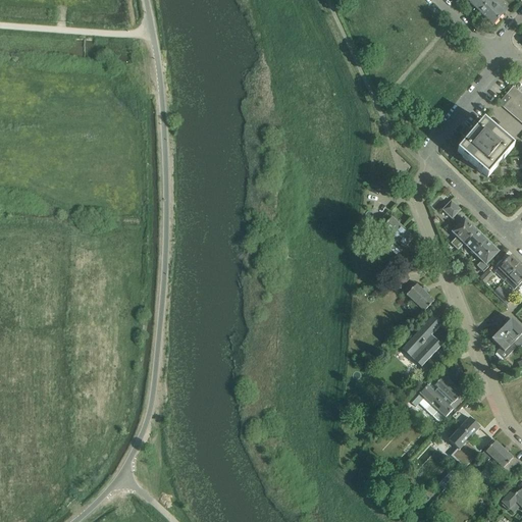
[(478,12),(490,0),(469,0),(468,2),(478,12)]
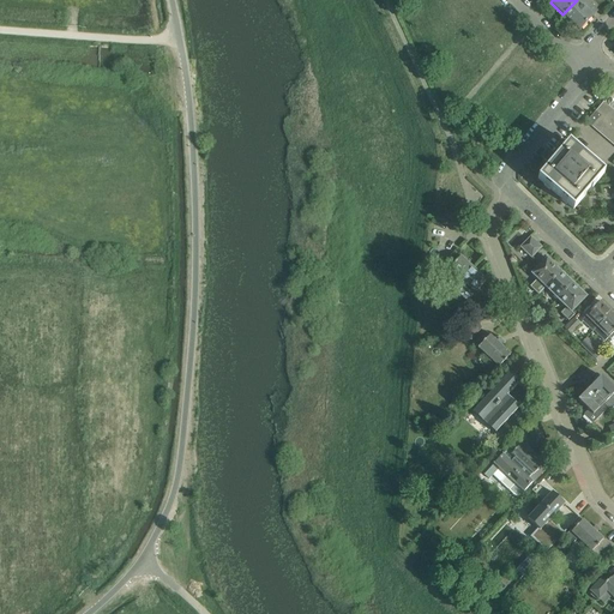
[(577,0),(563,14),(579,30),(593,17),(591,17),(597,11),(585,0),(577,0)]
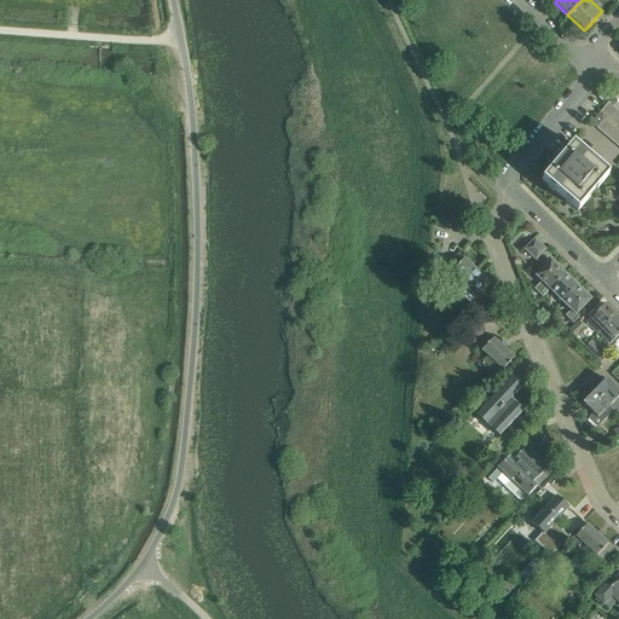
[(608,103),(599,113),(605,117),(613,108),(608,103)]
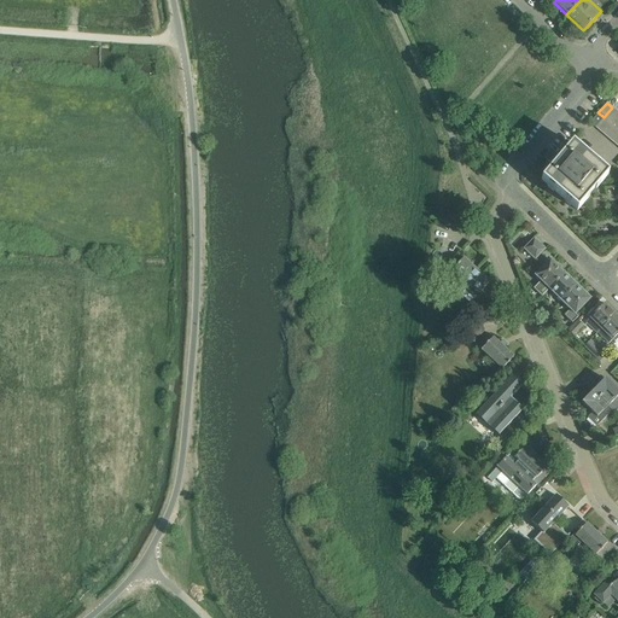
[(612,108),(604,117),(608,122),(617,111),(612,108)]
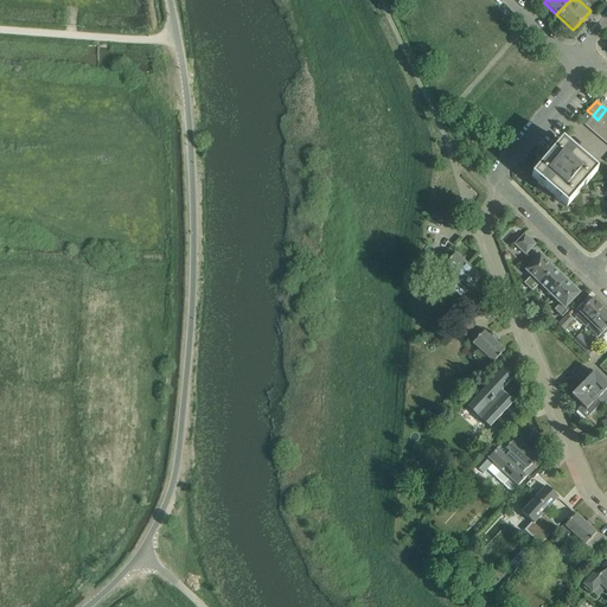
[(587,110),(579,121),(585,125),(593,115),(587,110)]
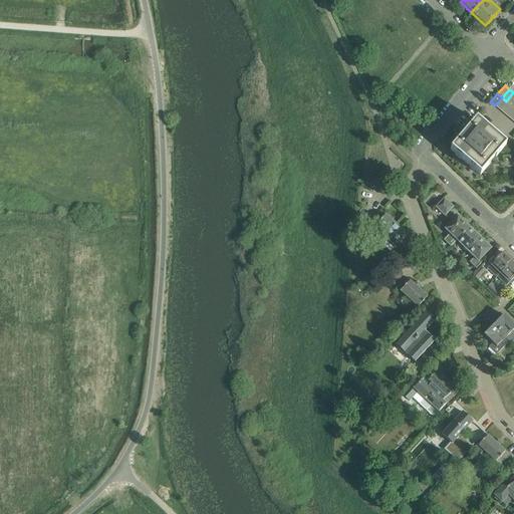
[(506,101),(502,97),(495,105),(499,109),(506,101)]
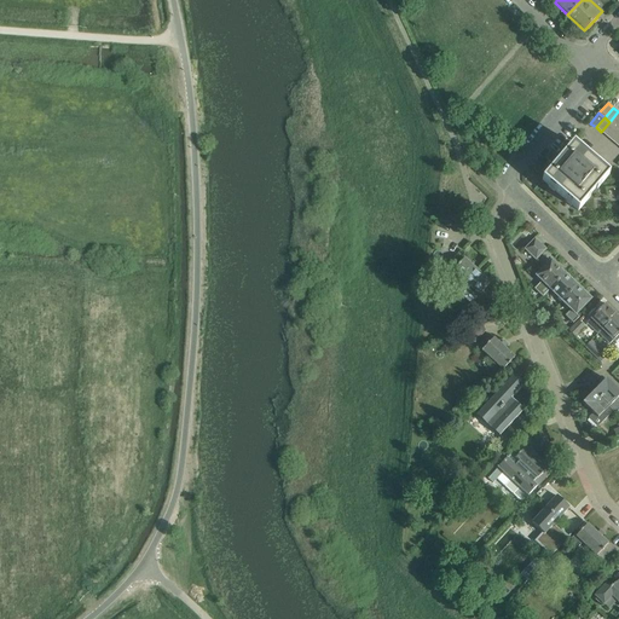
[(609,122),(601,132),(606,137),(614,126),(609,122)]
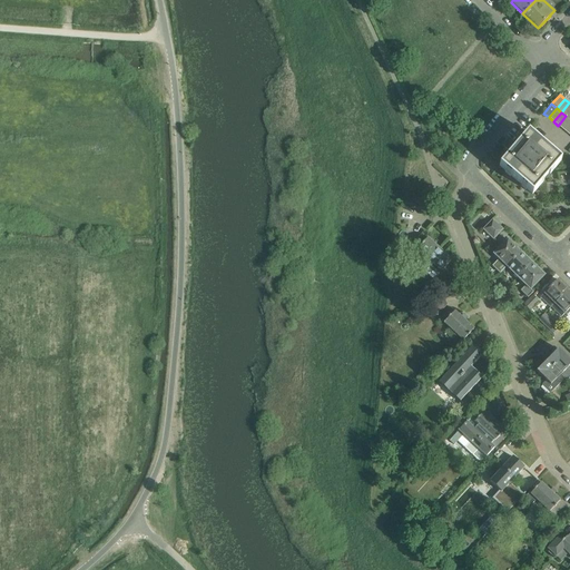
[(569,120),(569,119),(566,116),(558,126),(563,129),(569,120)]
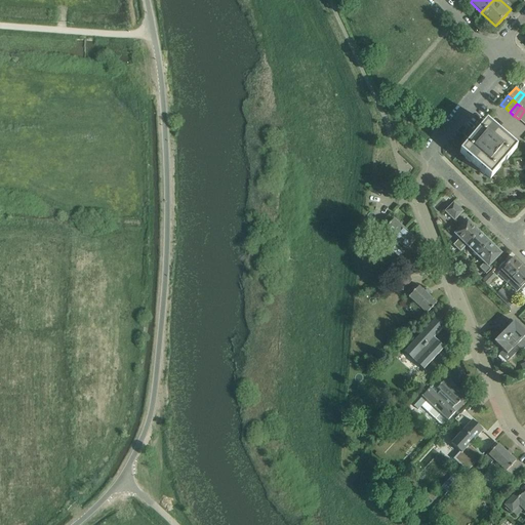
[(473,130),(466,138),(469,142),(459,153),(490,178),(516,148),(486,122),(477,133),(473,130)]
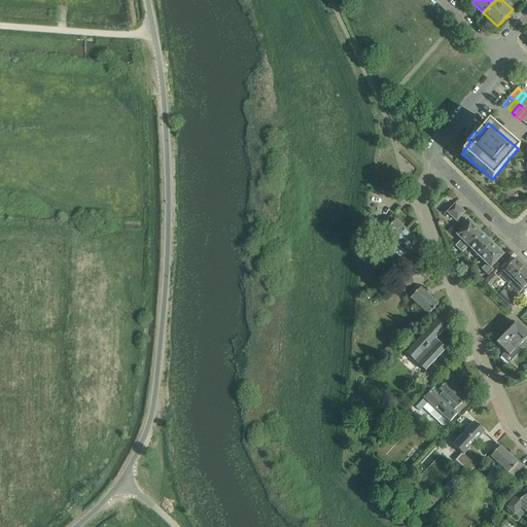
[(460,208),(455,203),(447,212),(451,217),(460,208)]
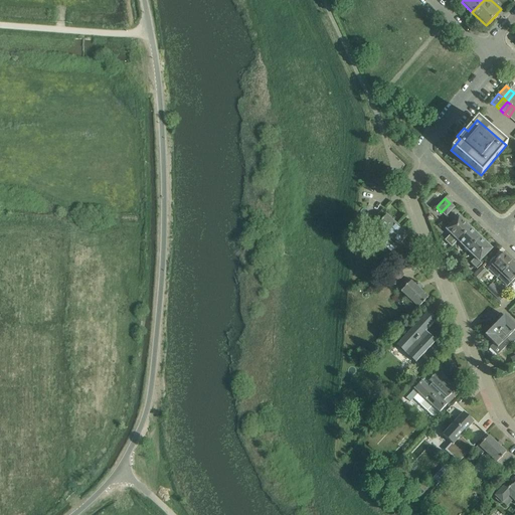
[(454,207),(450,203),(441,212),(446,216),(454,207)]
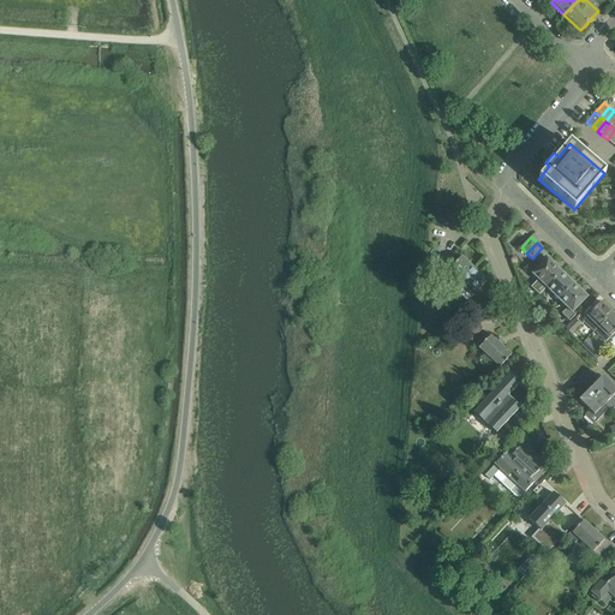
[(453,254),(440,268),(452,279),(453,279),(464,288),(466,286),(476,293),(461,308),(470,316),(490,294),(482,287),(487,281),(460,257),(459,260),(453,254)]
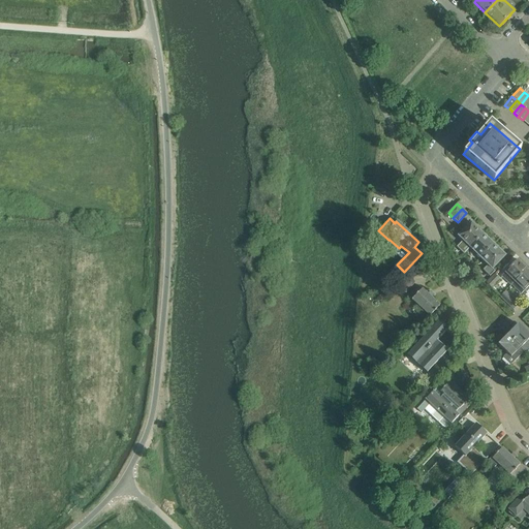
[(463,226),(456,234),(463,241),(457,247),(464,253),(470,248),(483,235),(471,222),(465,228),(463,226)]
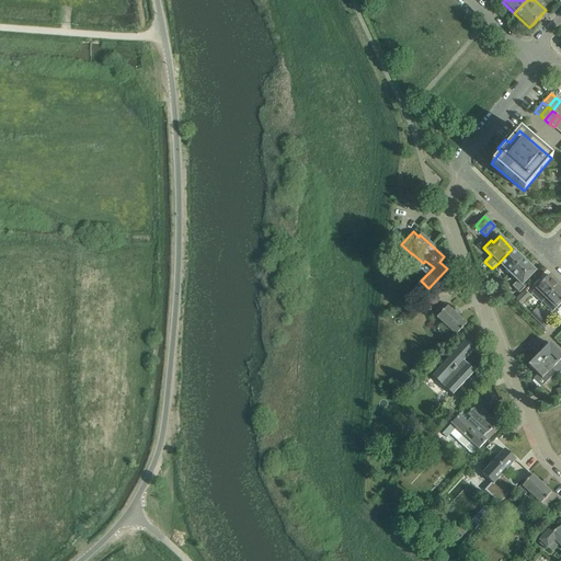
[(499,263),(510,273),(523,259),(512,249),(499,263)]
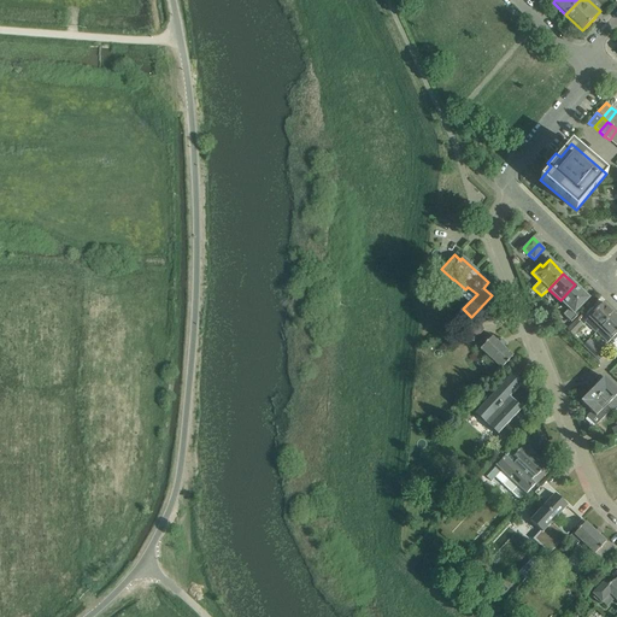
[(589,299),(575,285),(560,300),(569,309),(563,315),(571,323),(577,316),(574,313),(589,299)]
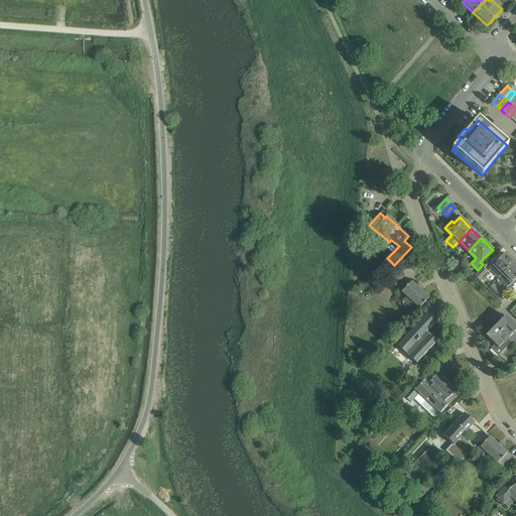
[(499,278),(514,262),(505,253),(489,268),(499,278)]
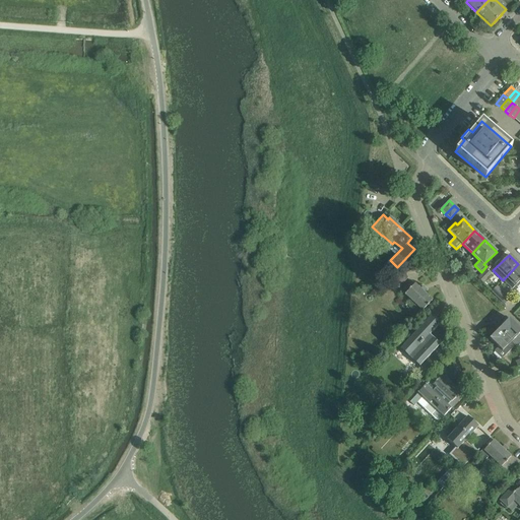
[(507,284),(511,281),(515,285),(516,285),(517,287),(519,284),(519,266),(518,264),(503,280),(507,284)]
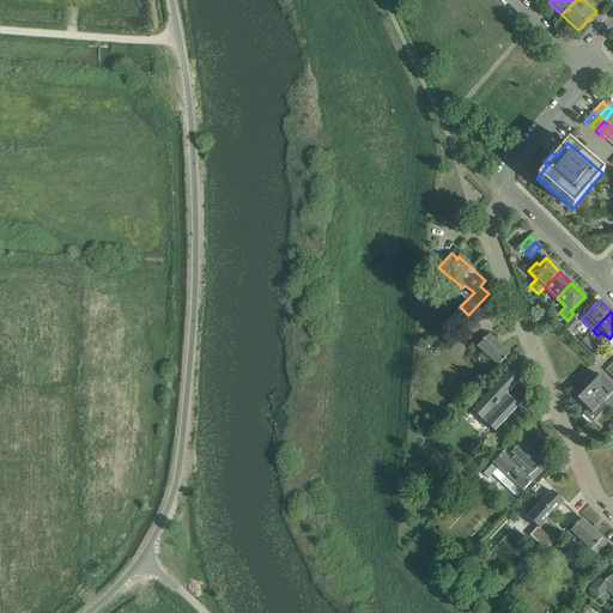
[(572,317),(563,328),(569,334),(578,323),(572,317)]
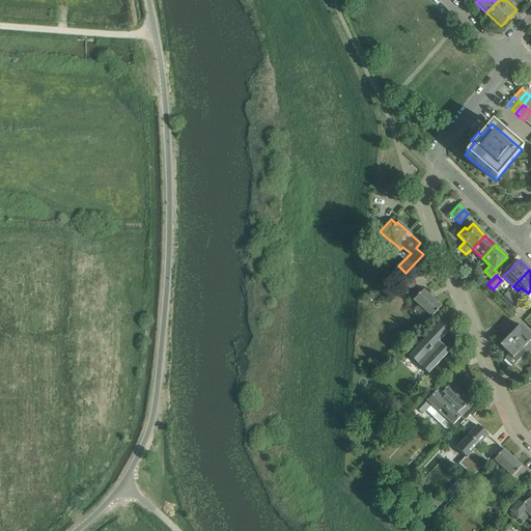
[(403,284),(402,281),(395,284),(407,295),(411,290),(403,284)]
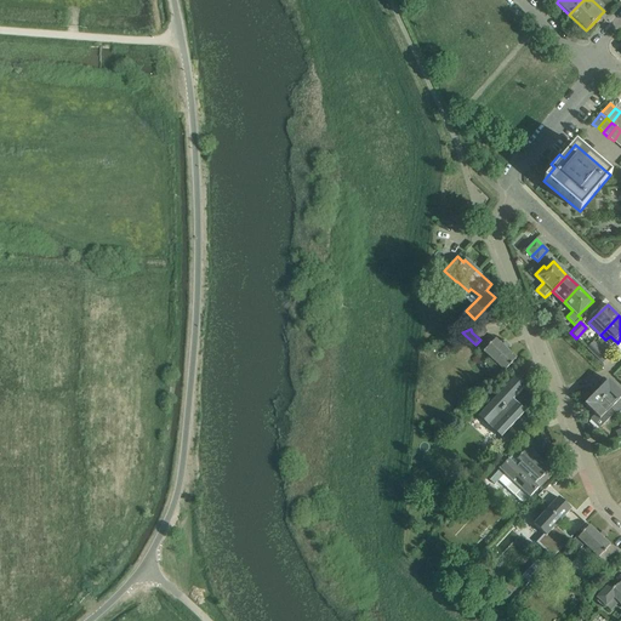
[(501,346),(489,334),(478,346),(505,371),(507,369),(511,372),(518,364),(514,360),(516,359),(506,351),(510,347),(505,342),(501,346)]
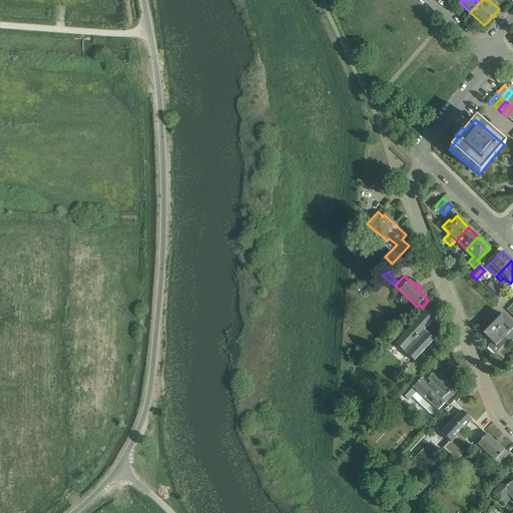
[(489,283),(485,288),(489,292),(493,287),(489,283)]
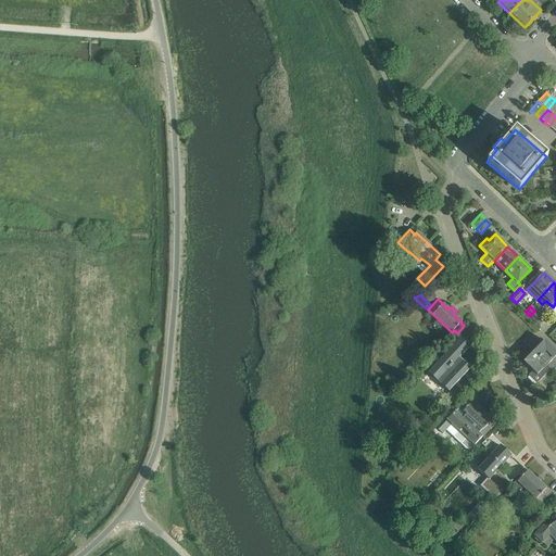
[(543,318),(534,311),(530,316),(538,324),(543,318)]
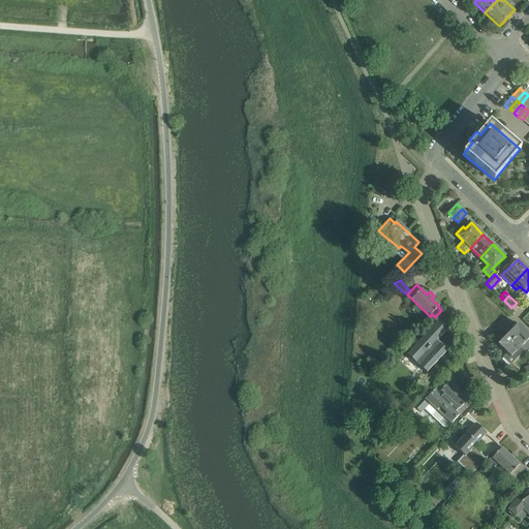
[(447,329),(439,320),(407,355),(427,373),(447,350),(440,343),(439,345),(436,342),(447,329)]
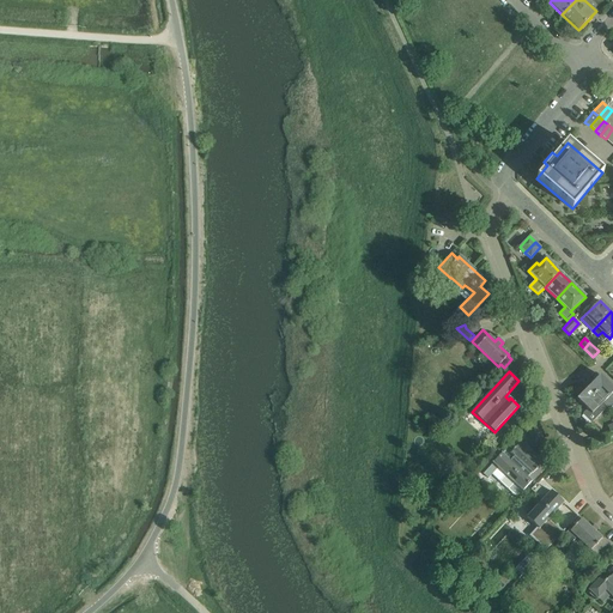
[(610,408),(612,404),(612,388),(600,376),(588,388),(607,406),(610,408)]
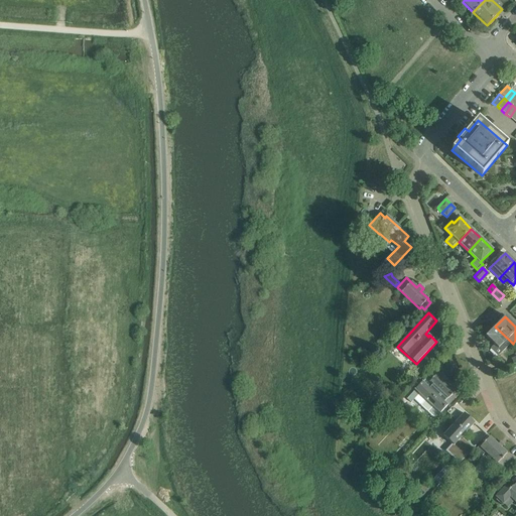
[(511,342),(495,327),(485,337),(494,345),(490,349),(498,356),(511,342)]
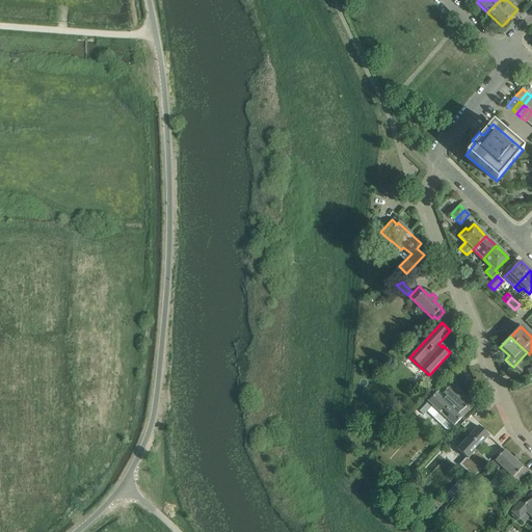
[(423,407),(419,411),(424,416),(427,413),(444,428),(449,432),(453,427),(475,404),(459,390),(461,389),(471,378),(464,373),(454,384),(453,383),(450,387),(449,387),(447,390),(446,389),(445,391),(446,391),(444,392),(443,394),(440,397),(435,394),(423,407)]
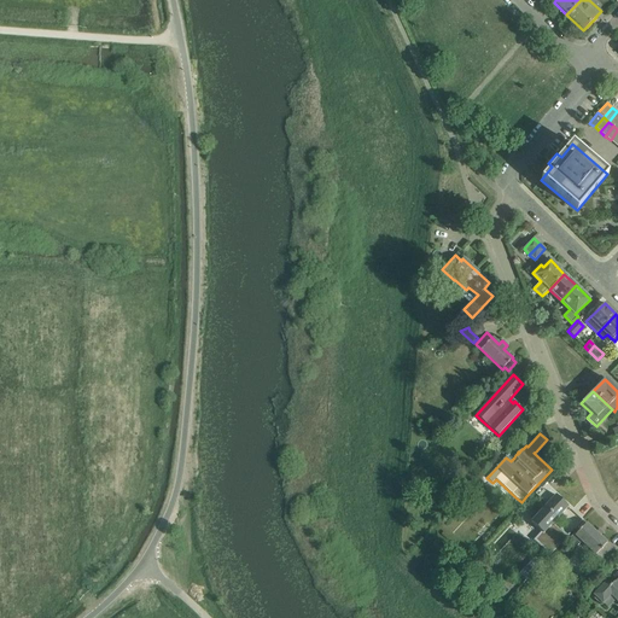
[(455,483),(444,494),(454,502),(464,491),(455,483)]
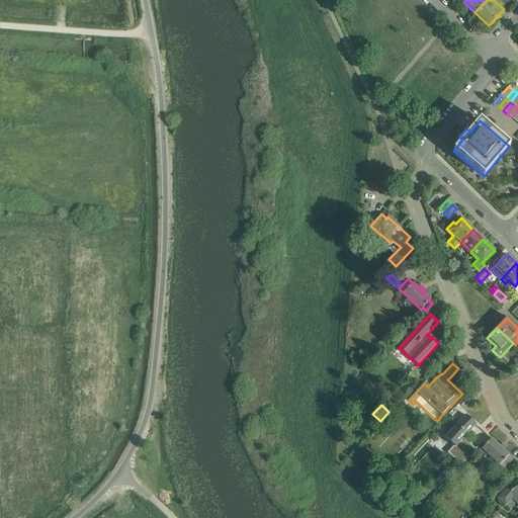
[(458,423),(445,438),(454,447),(448,453),(460,465),(476,449),(463,438),(476,425),(465,415),(463,418),(453,409),(448,414),(458,423)]
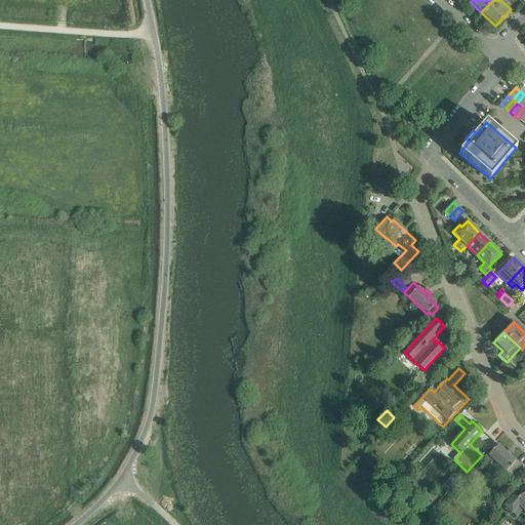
[(520,466),(497,445),(493,449),(492,450),(492,451),(489,454),(487,453),(482,459),(488,466),(493,460),(511,476),(520,466)]
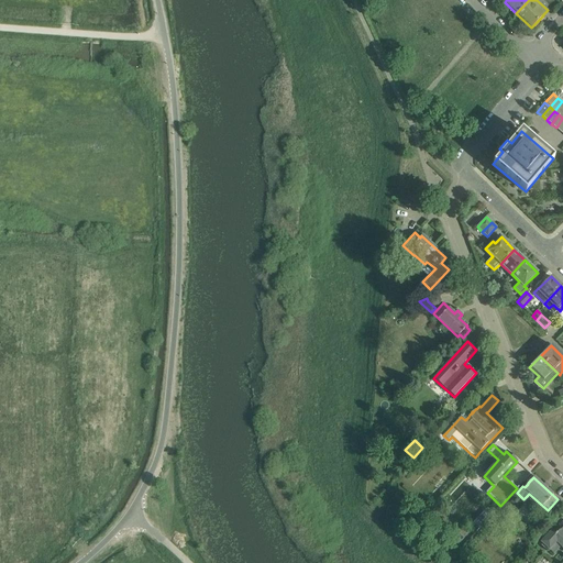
[(562,527),(562,528),(560,531),(560,530),(556,533),(555,534),(551,531),(541,542),(553,554),(561,547),(562,549),(562,527)]
